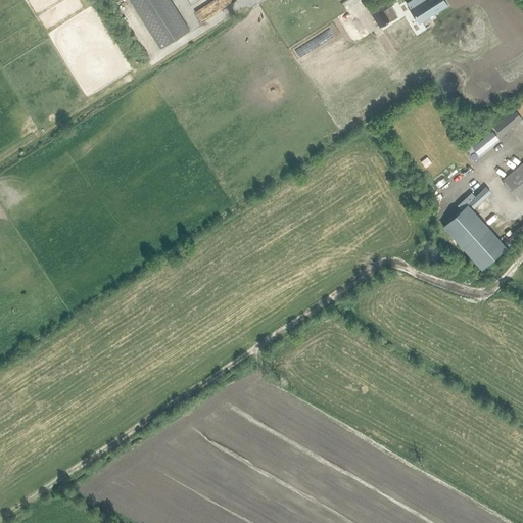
[(129,0),(159,49),(189,31),(170,0),(129,0)]
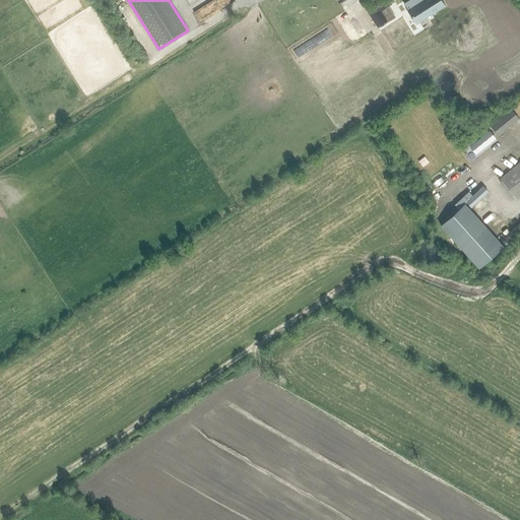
[(214,0),(195,10),(201,21),(216,13),(219,19),(231,14),(224,3),(230,0),(214,0)]
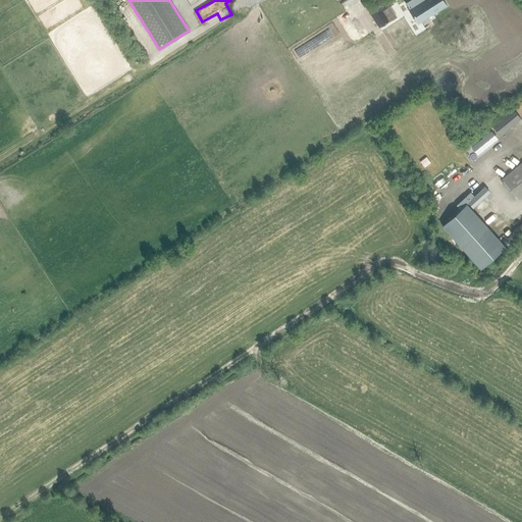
[(375,0),(382,11),(394,4),(390,0),(375,0)]
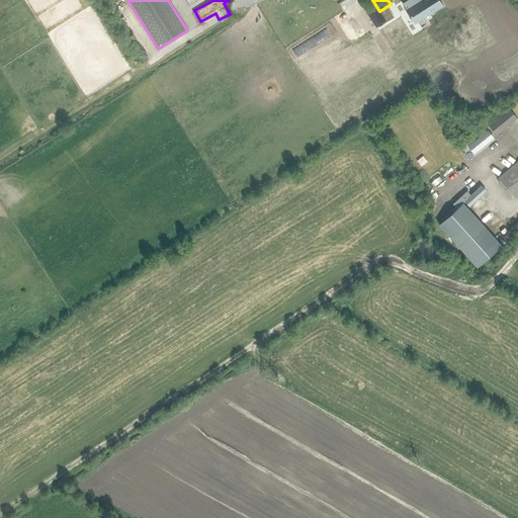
[(405,9),(415,24),(443,6),(439,0),(408,0),(403,3),(406,9),(405,9)]
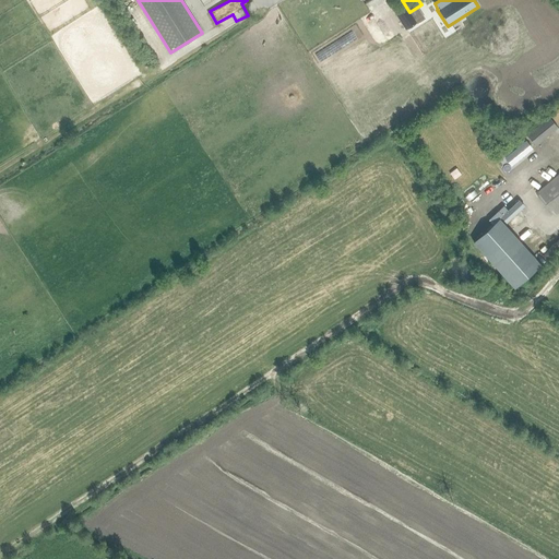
[(558,128),(548,117),(526,134),(536,146),(558,128)]
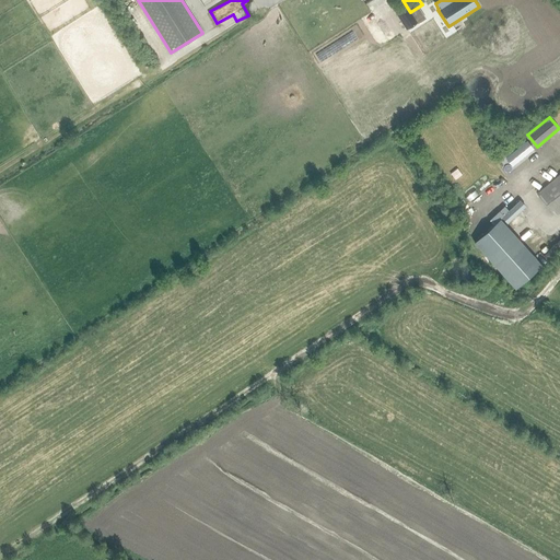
[(527,141),(505,159),(513,166),(534,149),(527,141)]
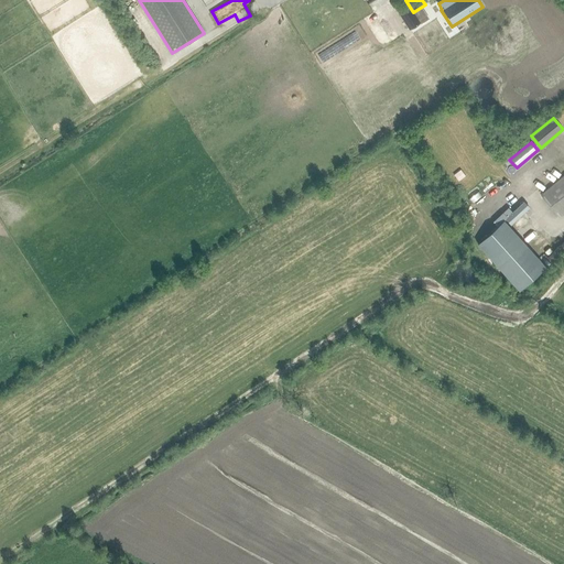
[(563,176),(542,195),(560,217),(563,213),(563,176)]
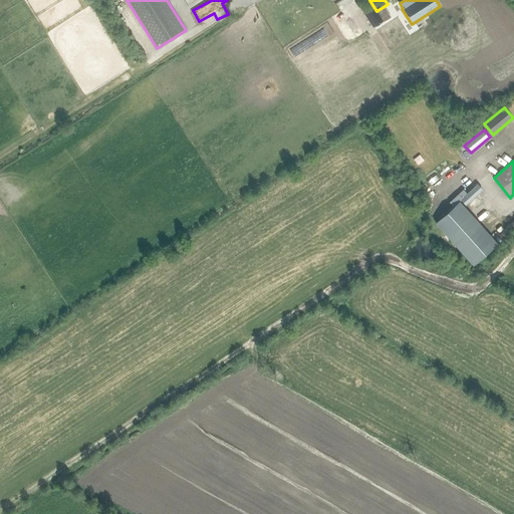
[(459,201),(467,194),(463,190),(449,203),(453,207),(459,201)]
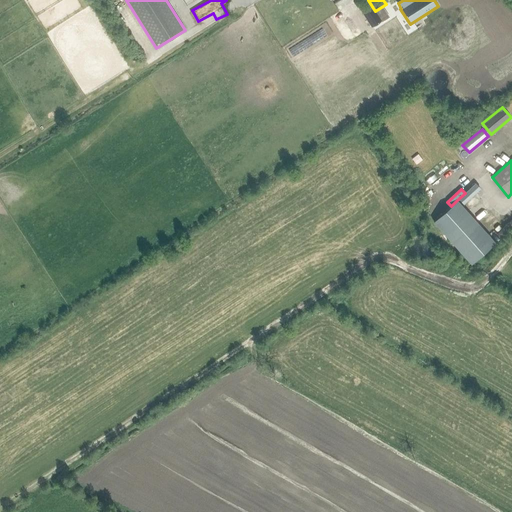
[(432,222),(471,265),(495,243),(457,200),(451,206),(432,222)]
